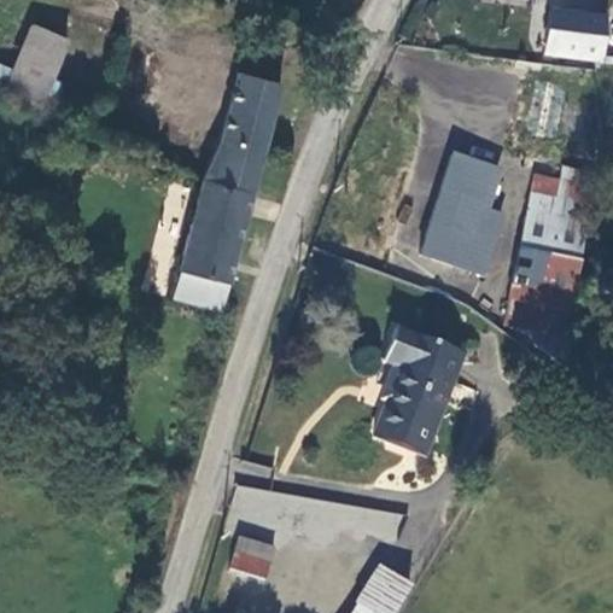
[(599,98),(612,99),(612,34),(605,33),(607,13),(554,6),(549,46),(603,52),(599,98)]
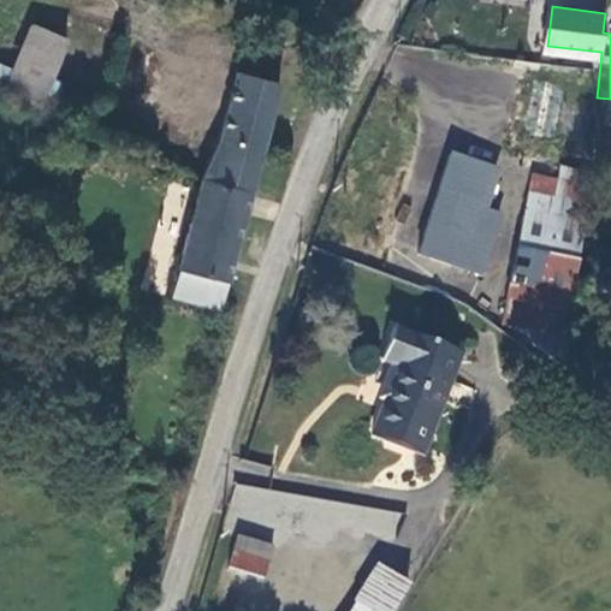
[(69,35),(30,21),(3,96),(41,111),(69,35)]
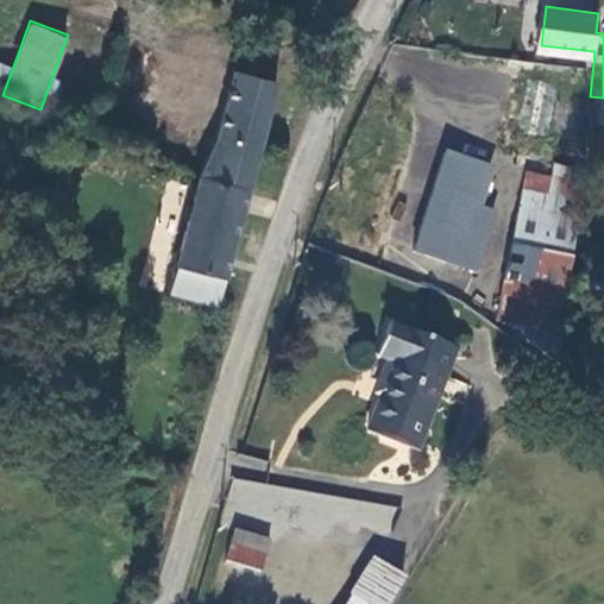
[(238,68),(222,131),(207,163),(255,175),(278,79),(238,68)]
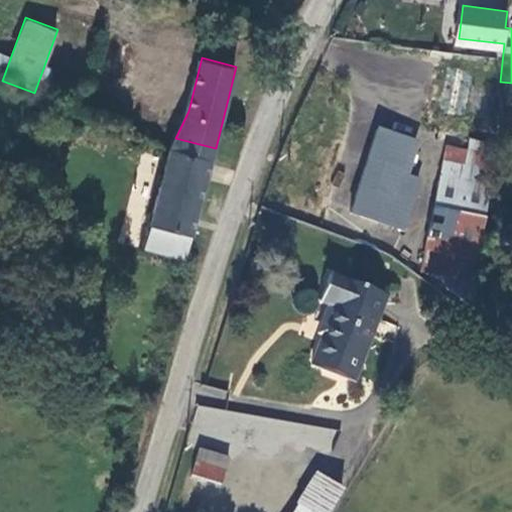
[(376,128),(351,212),(403,228),(419,178),(402,173),(412,139),(376,128)]
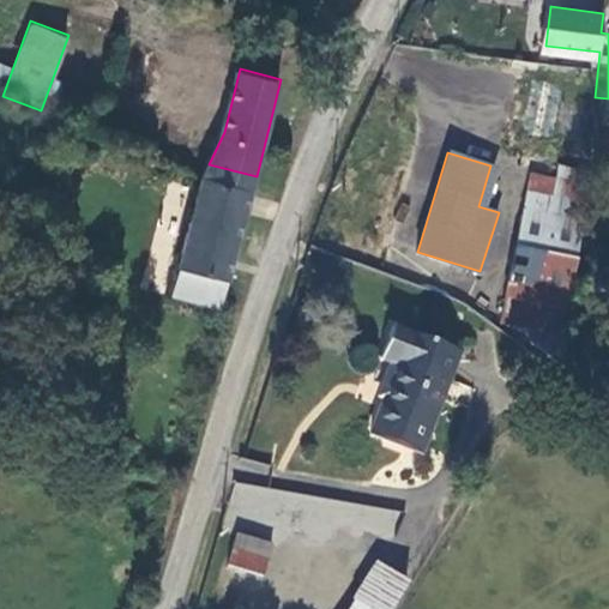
[(556,178),(530,173),(526,192),(585,204),(591,170),(559,163),(556,178)]
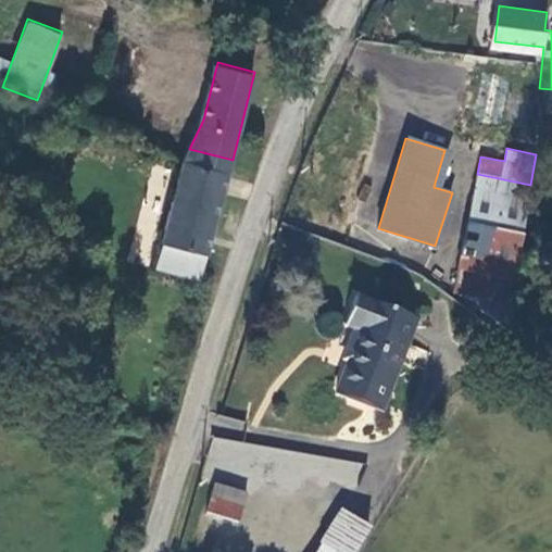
[(189,149),(163,255),(207,266),(233,160),(189,149)]
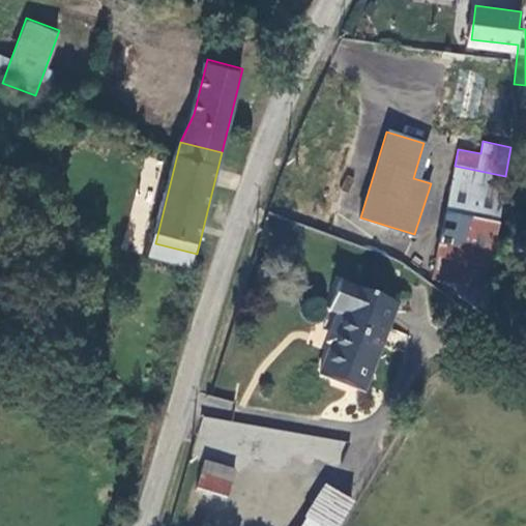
[(505,176),(455,166),(446,210),(496,221),(505,176)]
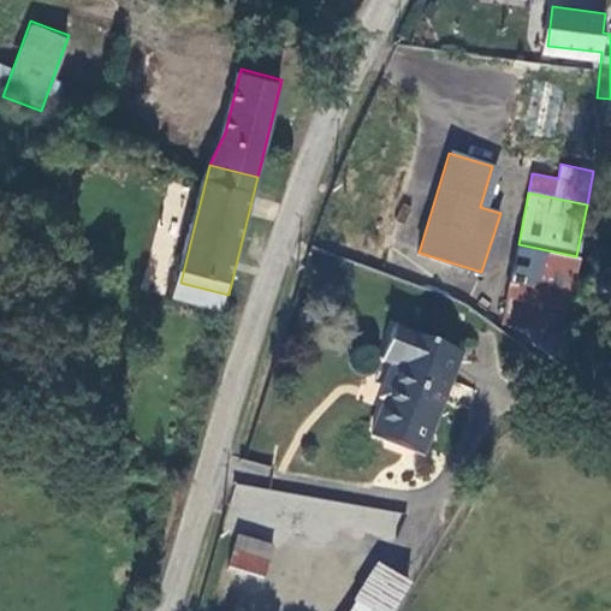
[(503,322),(531,327),(534,342),(557,357),(576,256),(518,244),(503,322)]
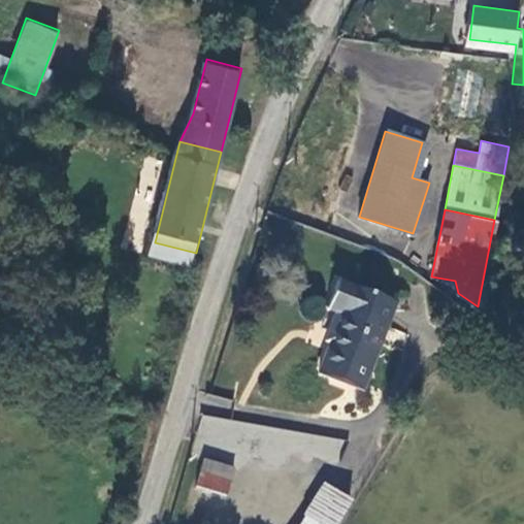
[(396,301),(337,281),(328,306),(342,312),(320,371),(364,388),(396,301)]
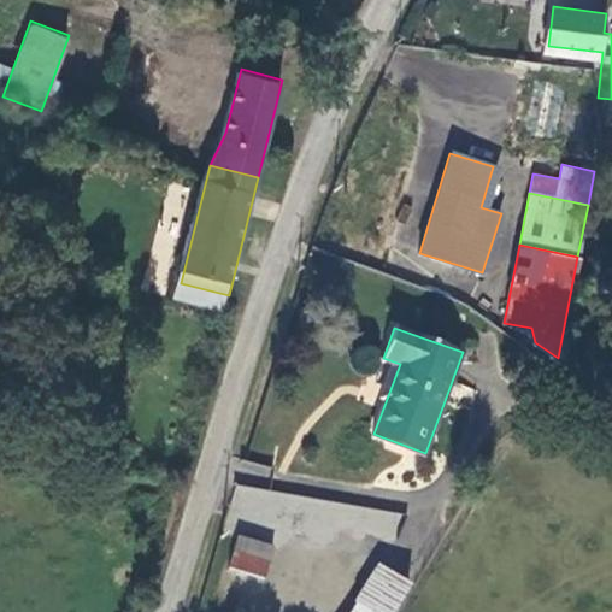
[(400,534),(405,508),(256,481),(252,506),(266,508),(269,490),(341,504),(337,523),(400,534)]
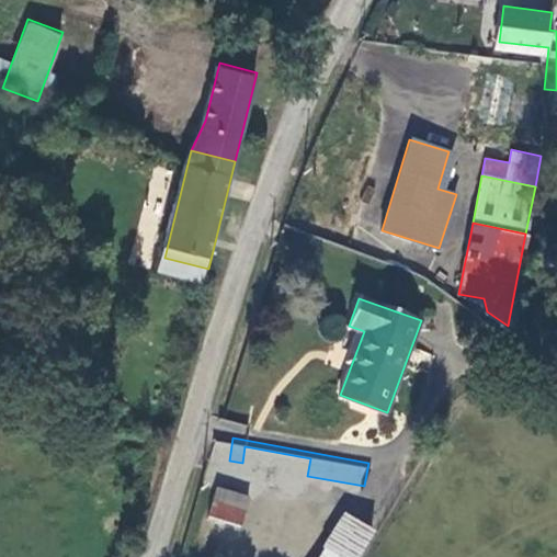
[(248,512),(252,498),(219,488),(215,502),(248,512)]
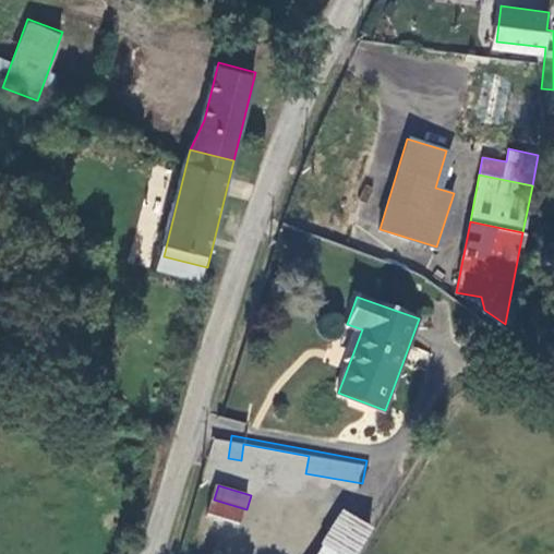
[(242,522),(247,509),(214,500),(209,513),(242,522)]
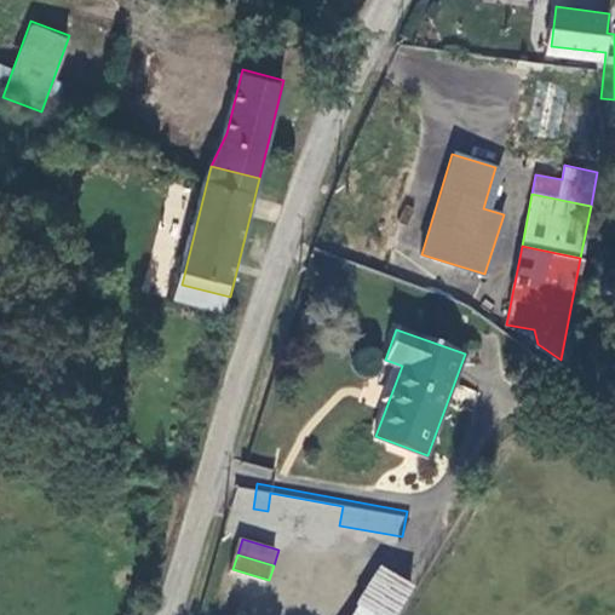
[(386,567),(362,605),(377,614),(394,614),(414,585),(386,567)]
